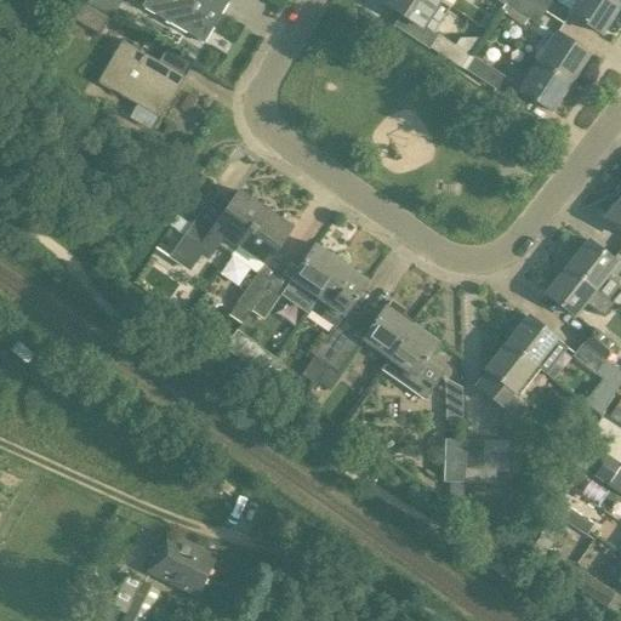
[(96,11),(102,0),(80,0),(80,1),(96,11)]
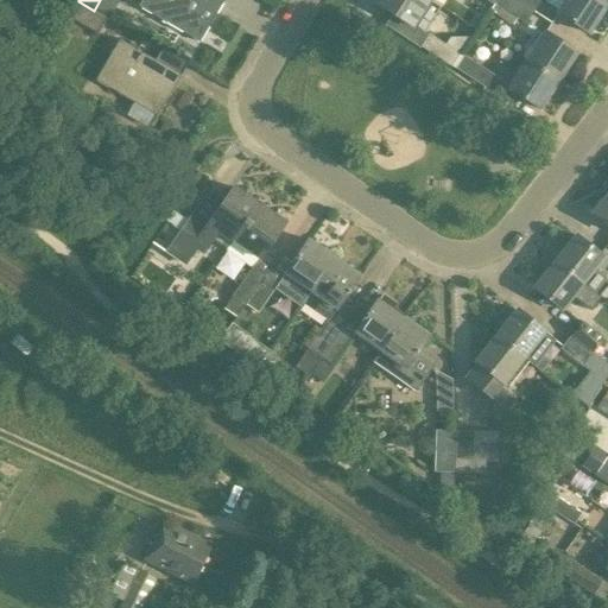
[(225,4),(217,0),(143,0),(138,8),(200,44),(225,4)]
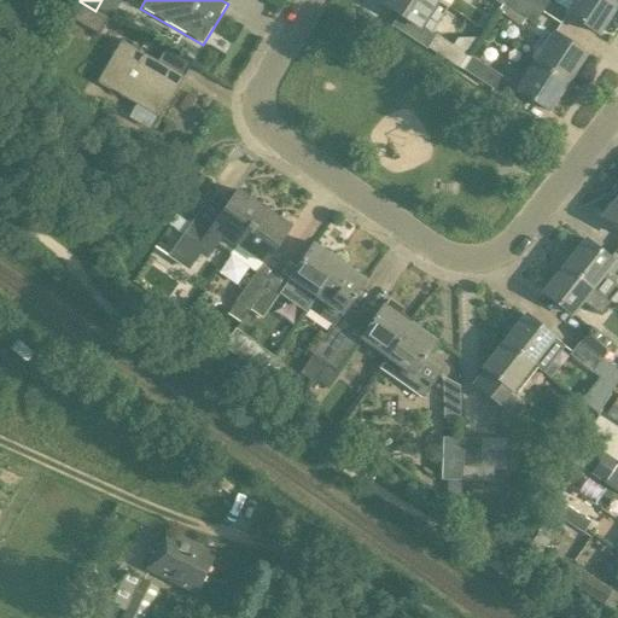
[(436,1),(432,0),(384,0),(382,4),(398,15),(430,35),(447,9),(436,1)]
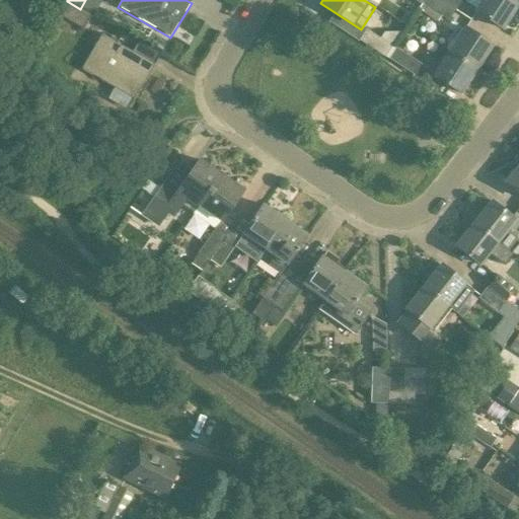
[(448,22),(455,11),(438,0),(427,0),(424,5),(448,22)]
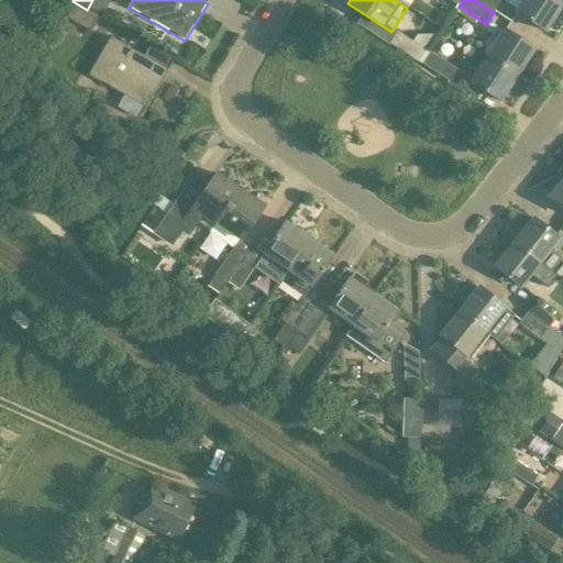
[(475,0),(494,12),(501,1),(499,0),(475,0)]
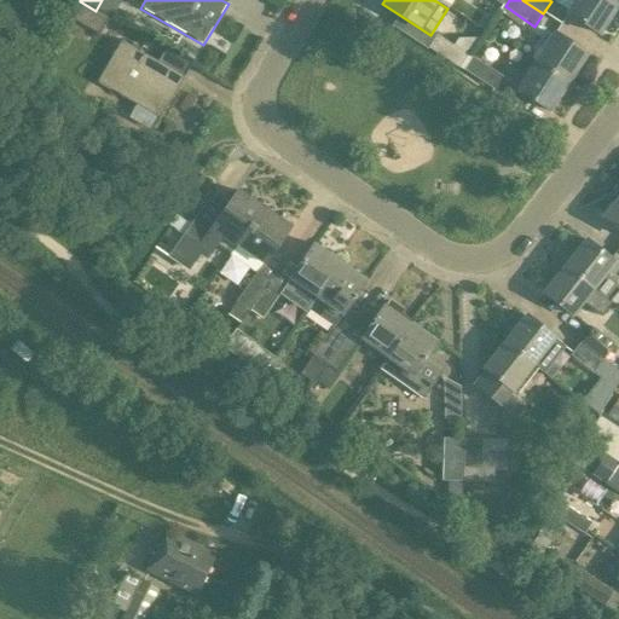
[(600,35),(618,6),(609,0),(576,0),(567,13),(600,35)]
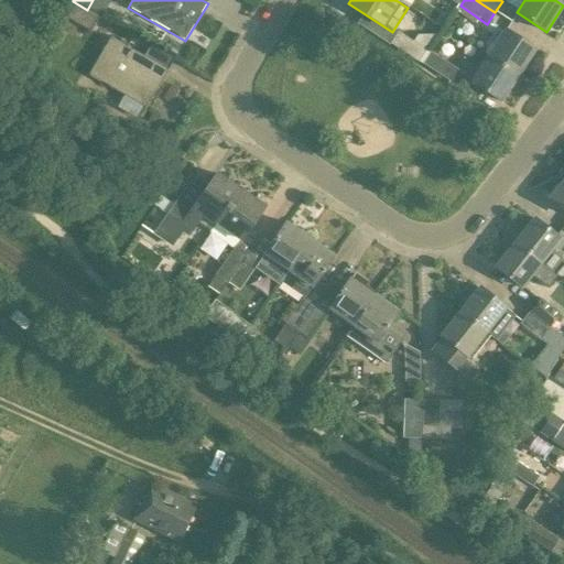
[(87,10),(73,1),(65,17),(90,31),(98,15),(87,10)]
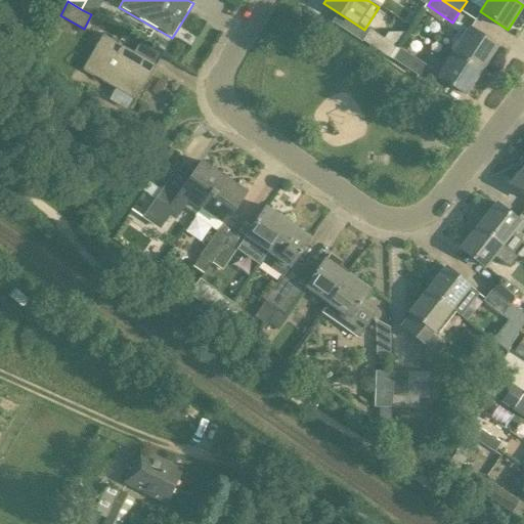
[(470,28),(453,52),(481,70),(496,46),(470,28)]
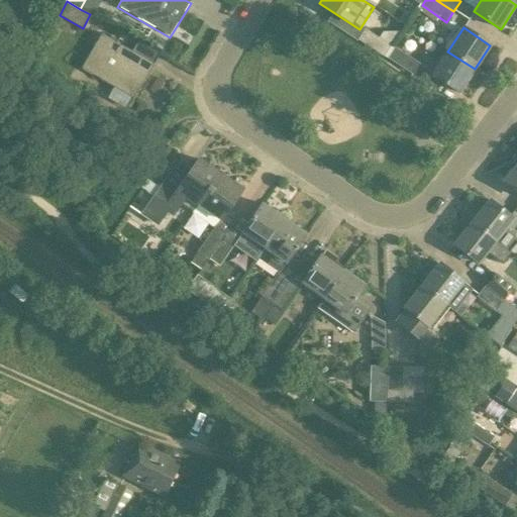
[(390,46),(365,30),(357,41),(383,57),(390,46)]
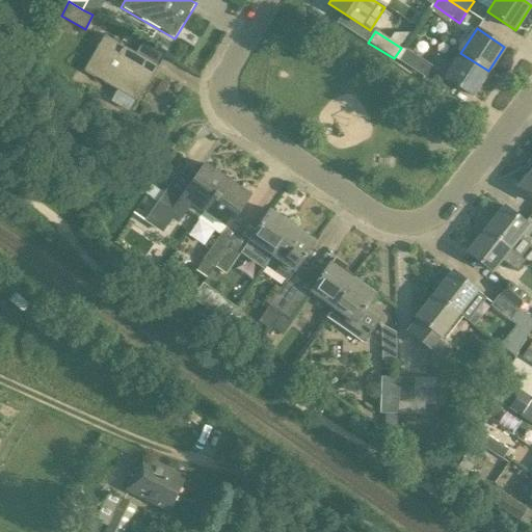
[(137,55),(105,36),(84,72),(137,103),(155,72),(134,60),(137,55)]
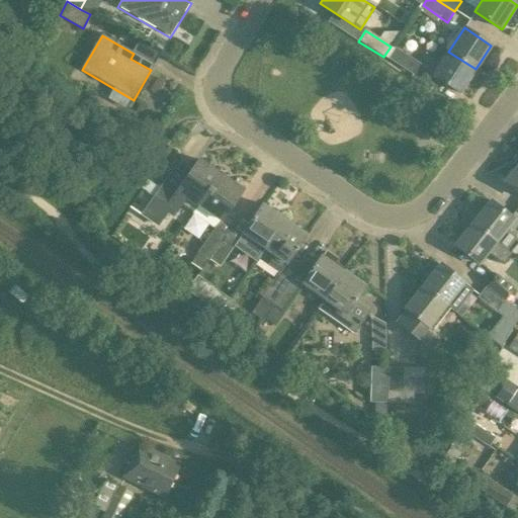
[(420,64),(396,48),(389,59),(413,75),(420,64)]
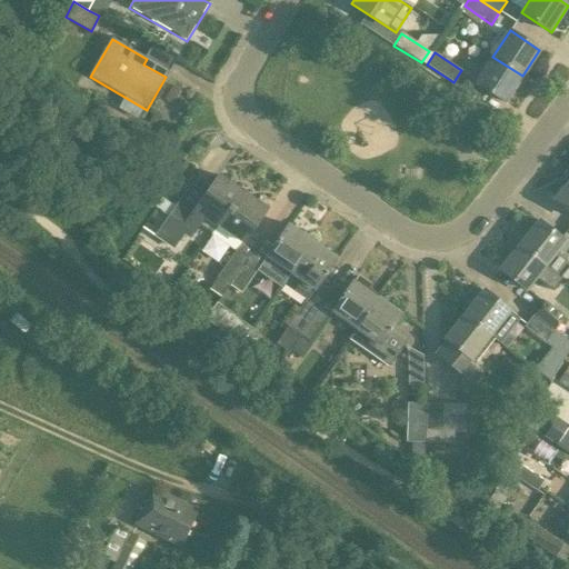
[(506,102),(522,76),(492,57),(476,83),(506,102)]
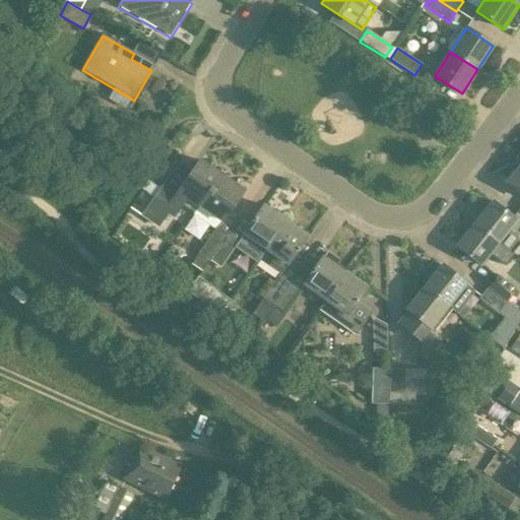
[(181,207),(193,214),(199,205),(209,191),(213,194),(223,178),(199,161),(173,201),(158,192),(143,215),(144,220),(155,228),(160,226),(170,214),(175,212),(177,213),(181,207)]
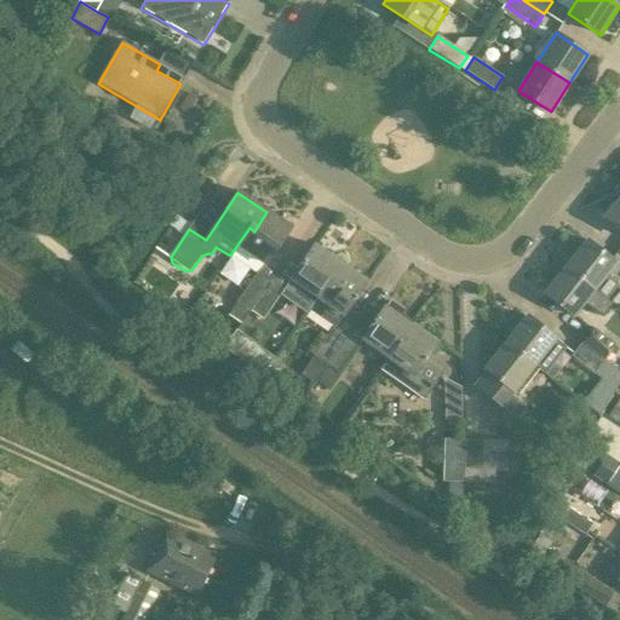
[(619,199),(604,218),(619,230),(619,248),(619,250),(619,199)]
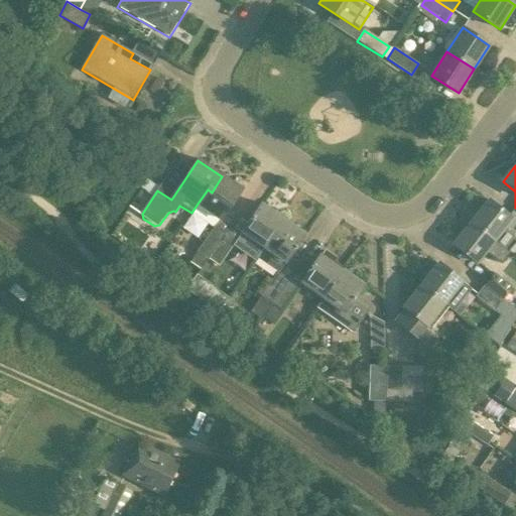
[(223,220),(242,190),(222,176),(212,192),(208,189),(198,204),(223,220)]
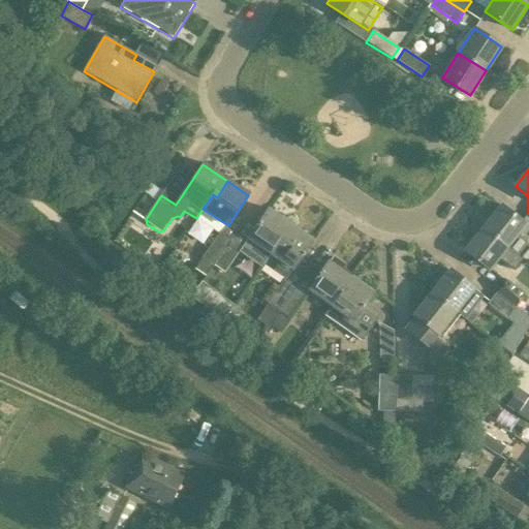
[(501,205),(483,228),(527,262),(528,259),(528,247),(515,236),(524,223),(501,205)]
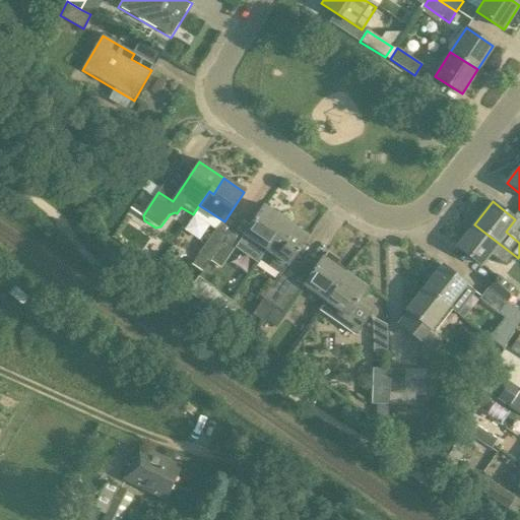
[(264,206),(245,234),(238,244),(226,237),(210,261),(221,268),(235,249),(257,264),(267,249),(286,221),(264,206)]
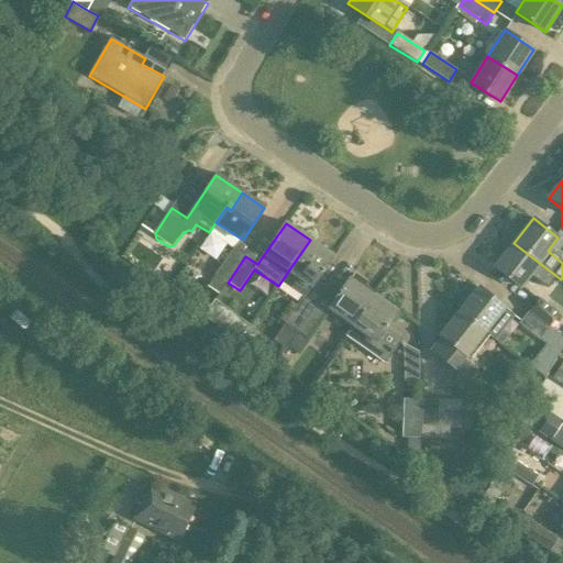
[(333,256),(310,240),(289,269),(312,286),(333,256)]
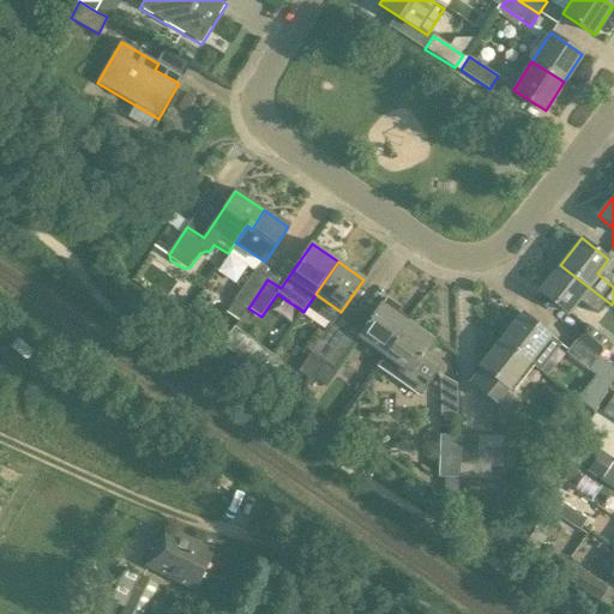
[(607,302),(612,305),(560,265),(540,290),(567,312),(577,300),(597,315),(607,302)]
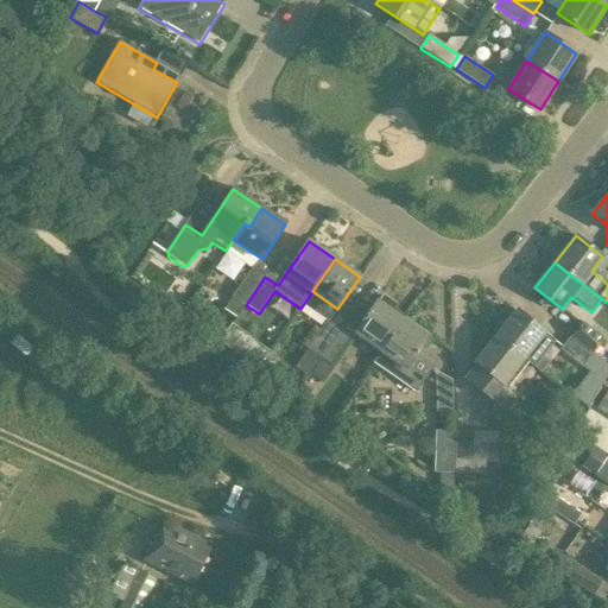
[(244,308),(246,305),(265,277),(252,268),(232,299),(244,308)]
